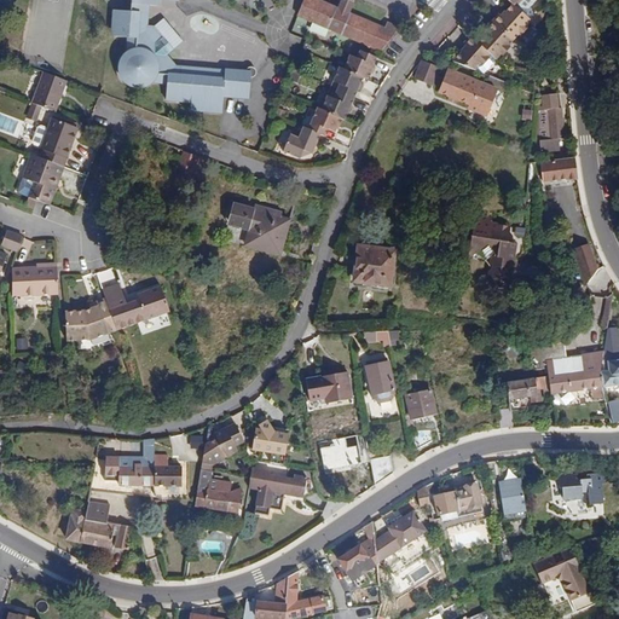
[(175,67),(167,56),(169,53),(158,40),(163,36),(154,25),(148,24),(149,5),(157,6),(157,0),(131,0),(131,11),(114,10),(111,35),(128,36),(127,51),(125,52),(122,57),(121,59),(120,64),(120,69),(121,74),(123,79),(125,81),(129,85),(133,86),(139,87),(142,87),(146,86),(151,85),(154,82),(166,84),(166,99),(190,102),(190,109),(223,113),(224,96),(249,98),(250,79),(253,79),(255,76),(256,74),(256,70),(256,69),(254,68),(250,67),(247,68),(246,71),(225,69),(225,70),(175,67)]
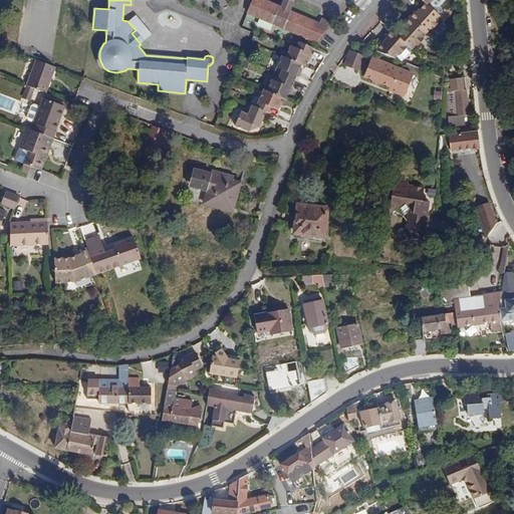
[(281,7),(264,0),(252,0),(247,13),(316,42),(326,31),(318,27),(316,32),(312,31),(314,26),(316,22),(290,11),(281,7)]
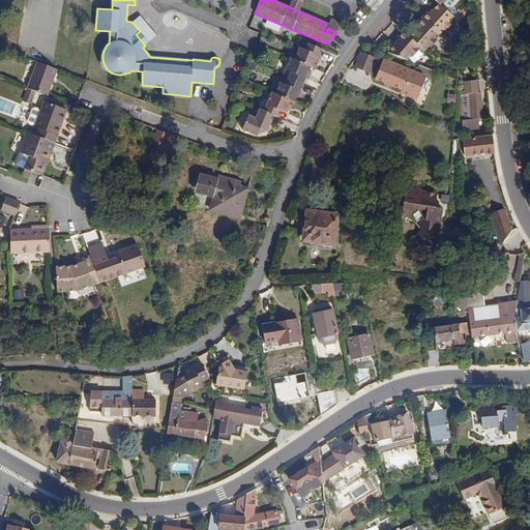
[(299,11),(303,1),(301,0),(298,0),(297,2),(293,0),(290,7),(299,11)]
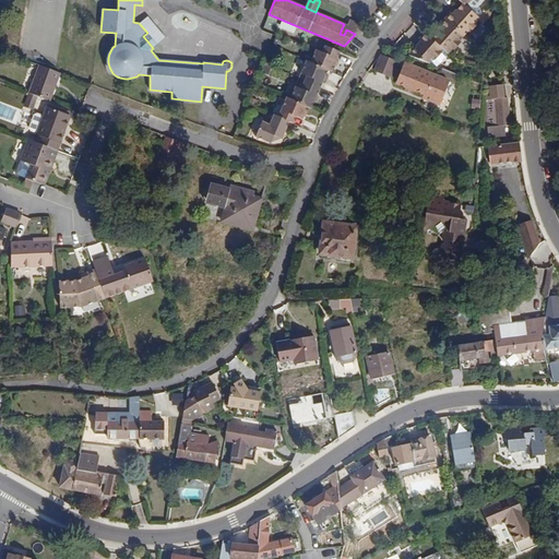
[(484,0),(460,0),(464,3),(454,14),(452,12),(439,26),(442,28),(432,39),(425,33),(419,39),(423,42),(409,56),(430,64),(435,59),(437,60),(443,52),(441,51),(443,49),(450,54),(453,50),(455,51),(462,43),(461,42),(470,32),(472,33),(478,26),(477,24),(479,21),(485,15),(477,8),(484,0)]
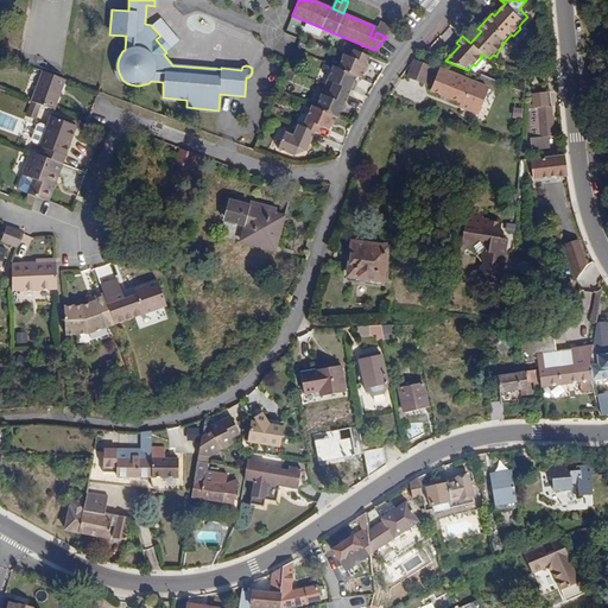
[(526,27),(531,21),(531,17),(531,12),(527,17),(521,23),(526,27)]
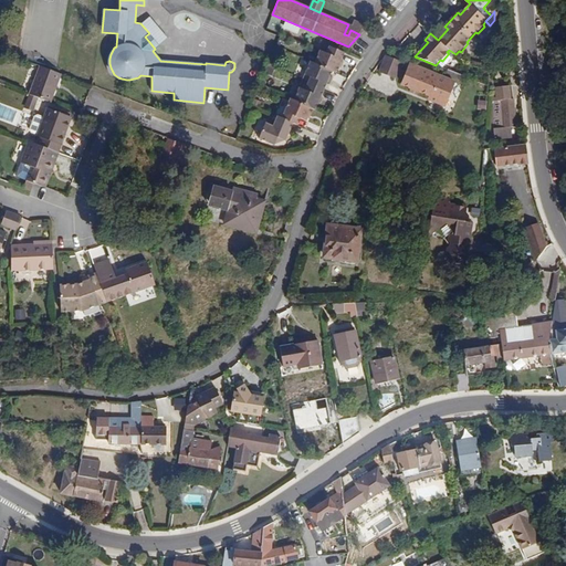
[(359,34),(366,25),(354,20),(352,25),(348,24),(346,29),(350,30),(359,34)]
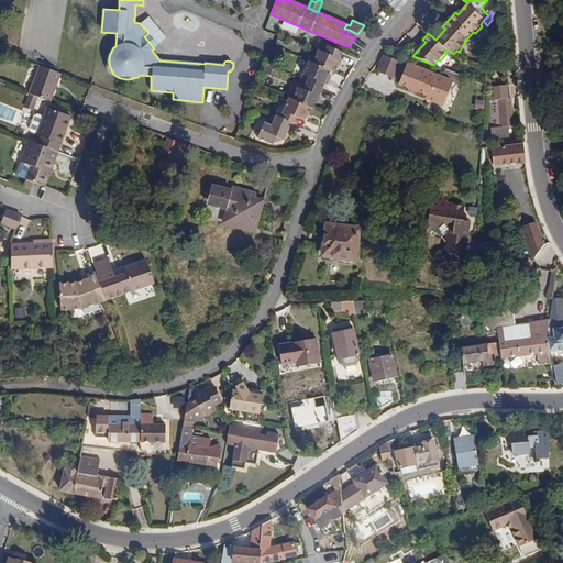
[(158,45),(148,33),(144,36),(154,48),(158,45)]
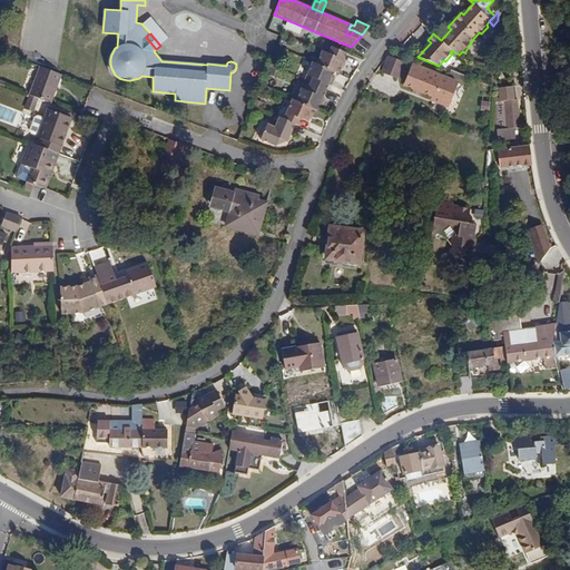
[(286,141),(294,124),(298,125),(302,118),(307,121),(314,108),(317,110),(334,71),(338,72),(346,52),(332,46),(328,53),(322,50),(316,64),(313,61),(296,100),(292,99),(283,118),(279,116),(274,127),(267,124),(261,139),(275,146),(278,138),(286,141)]
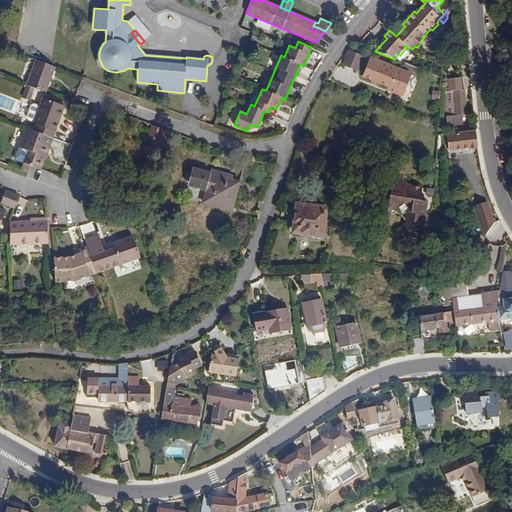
[(357,71),(363,56),(348,50),(342,65),(357,71)]
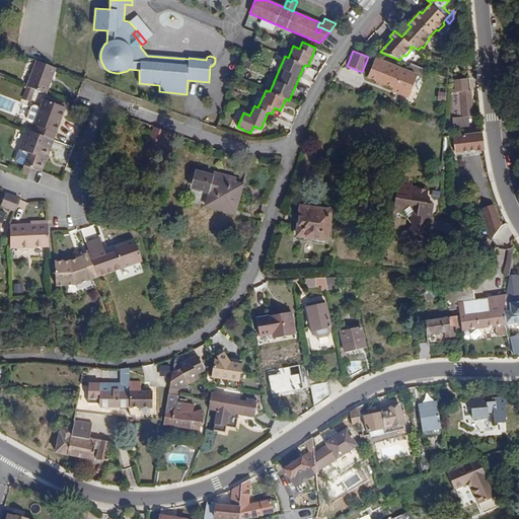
[(404,93),(412,74),(375,58),(368,78),(393,89),(404,93)]
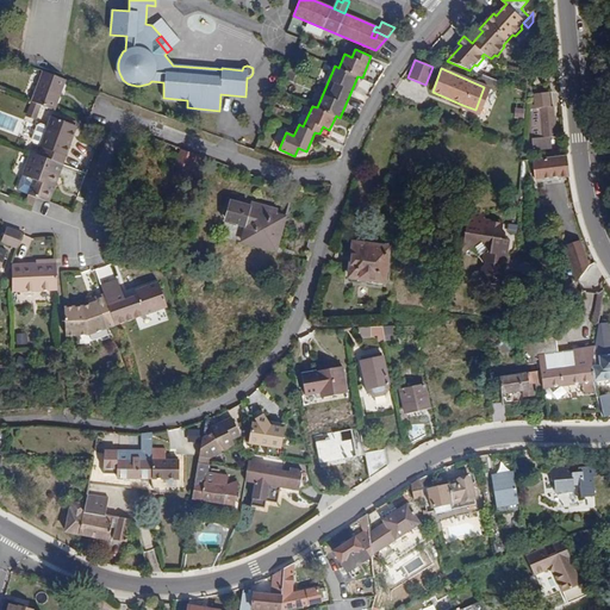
[(493,79),(496,72),(486,68),(483,75),(493,79)]
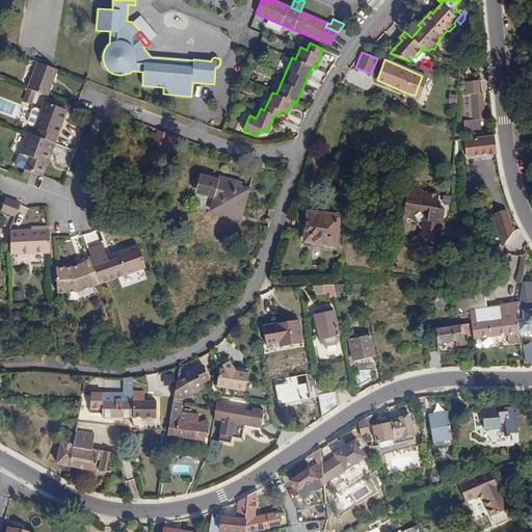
[(48,96),(57,69),(37,61),(27,88),(48,96)]
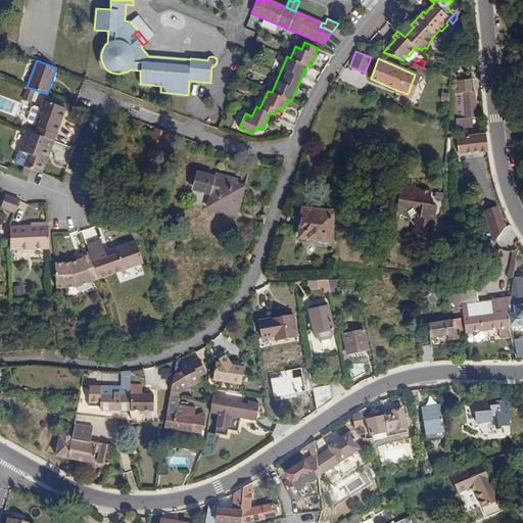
[(429,70),(431,64),(425,61),(423,67),(429,70)]
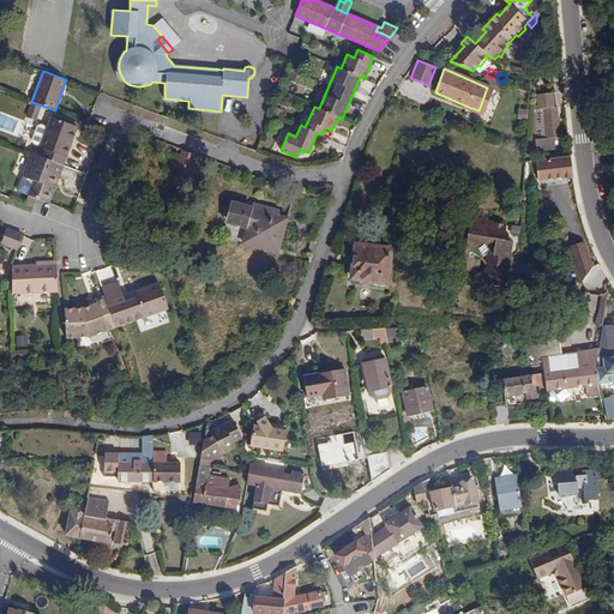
[(482,112),(491,89),(487,88),(479,110),(482,112)]
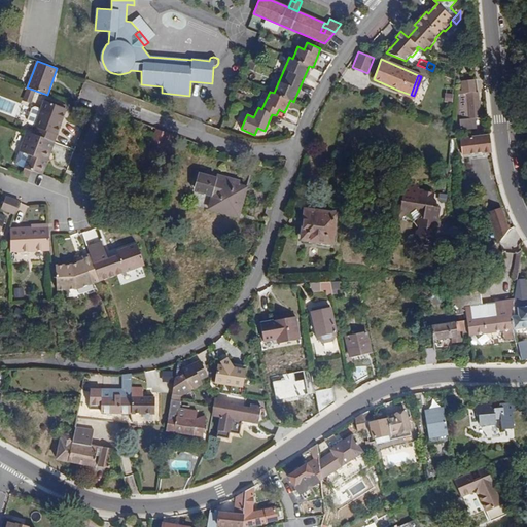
[(480,118),(478,92),(477,92),(476,80),(461,81),(462,95),(458,95),(460,130),(473,129),(472,118),(477,118),(480,118)]
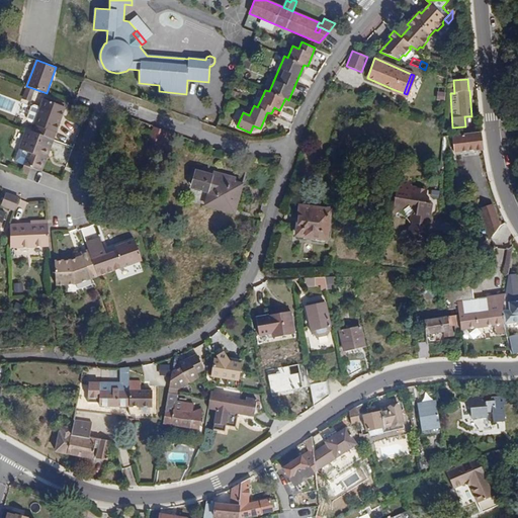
[(438,101),(445,101),(447,93),(439,92),(438,101)]
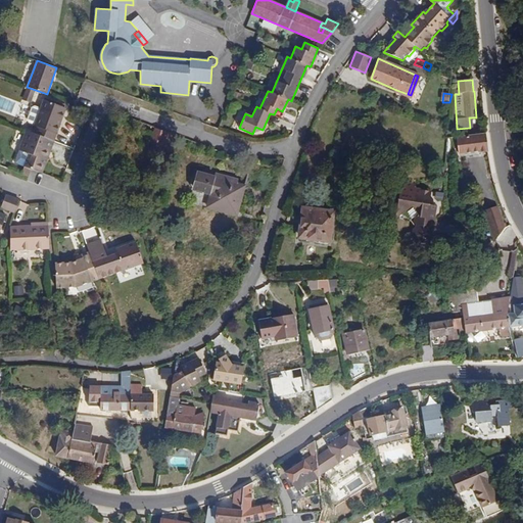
[(53,140),(66,107),(44,99),(34,126),(36,126),(34,133),(53,140)]
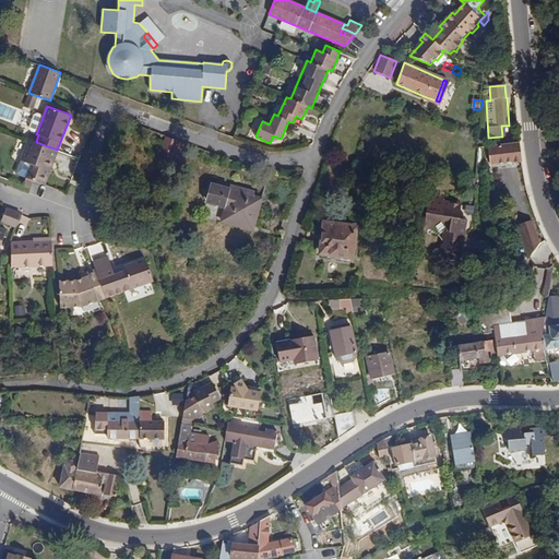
[(169,153),(174,140),(161,134),(155,147),(169,153)]
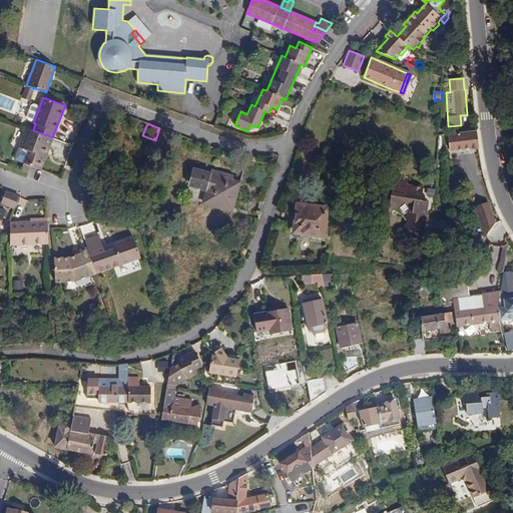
[(46,155),(52,137),(33,130),(26,127),(18,147),(27,151),(23,163),(38,168),(43,154),(46,155)]
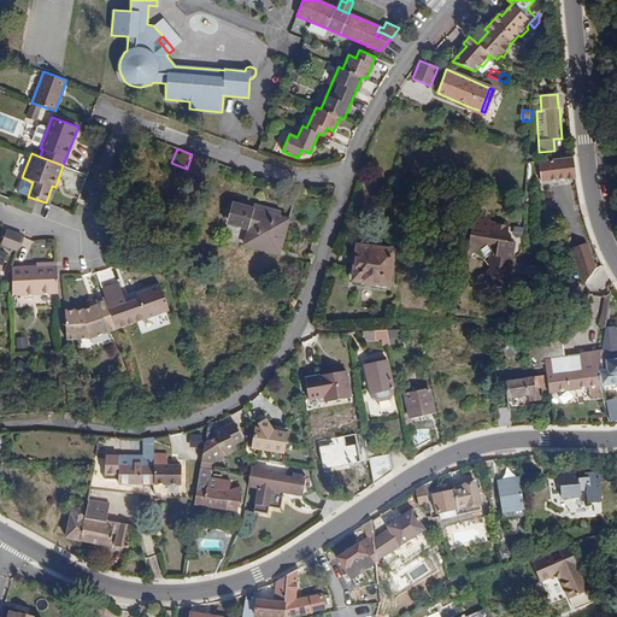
[(575,177),(573,157),(538,162),(540,186),(557,184),(556,180),(566,178),(575,177)]
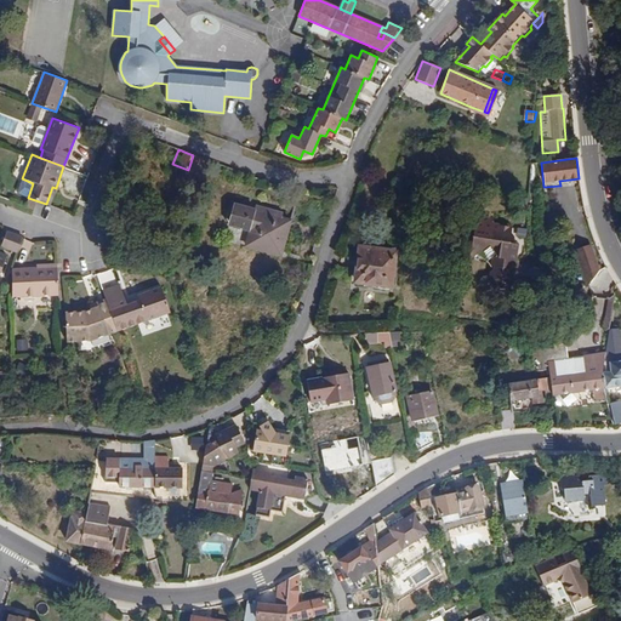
[(278,250),(286,220),(281,218),(283,214),(257,206),(255,211),(233,205),(228,224),(232,226),(233,229),(238,231),(241,228),(250,231),(246,240),(278,250)]
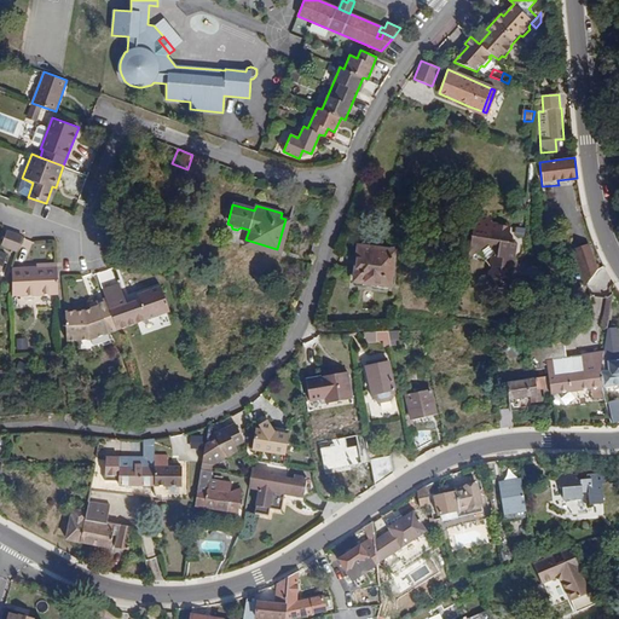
[(524,256),(525,227),(513,226),(512,233),(504,232),(504,225),(493,224),(493,219),(475,217),(472,250),(481,252),(491,244),(501,246),(499,255),(495,258),(493,260),(493,264),(495,266),(495,270),(492,273),(491,281),(497,288),(504,289),(512,283),(513,275),(512,272),(512,270),(515,270),(518,268),(519,267),(518,262),(524,259),(524,256)]
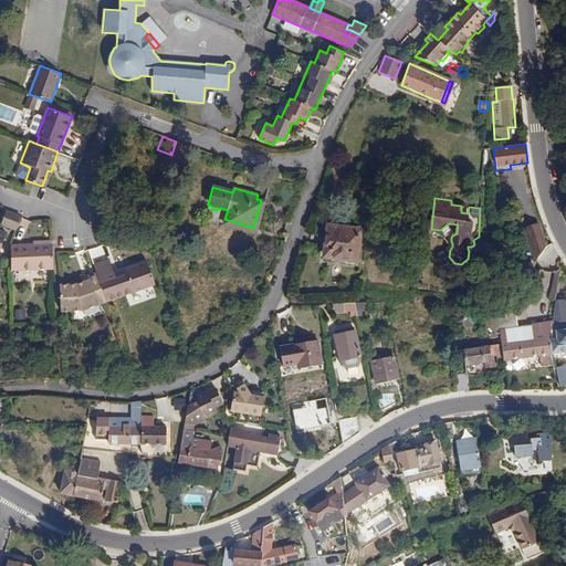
[(257,229),(265,201),(261,200),(253,228),(257,229)]
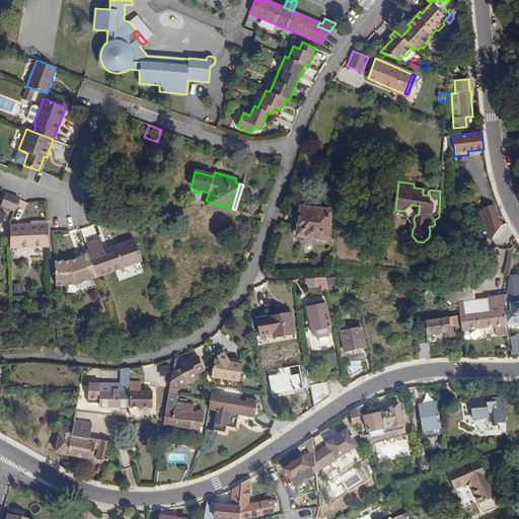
[(14,211),(19,199),(5,194),(1,206),(14,211)]
